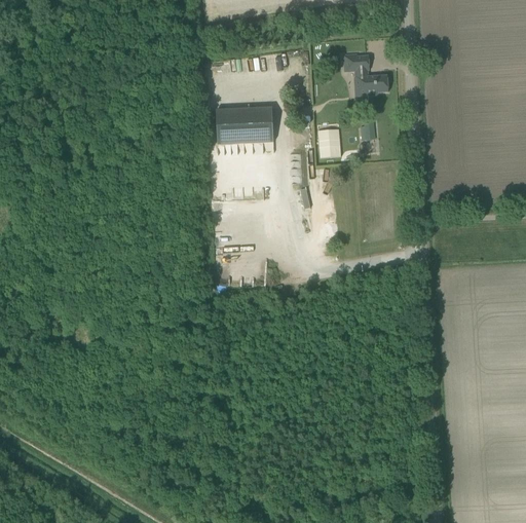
[(357,52),(343,53),(344,70),(354,70),(355,76),(355,77),(362,76),(363,94),(376,94),(376,91),(388,90),(387,74),(368,75),(367,69),(369,69),(368,54),(357,55),(357,52)]
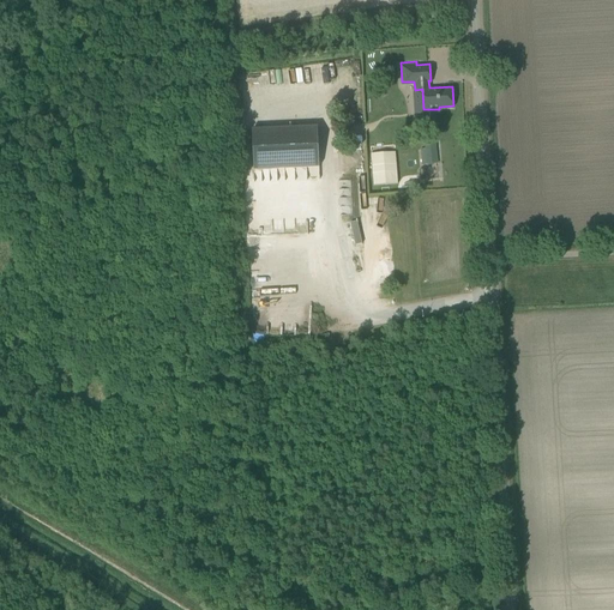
[(317,125),(252,127),(253,168),(318,165),(317,125)]
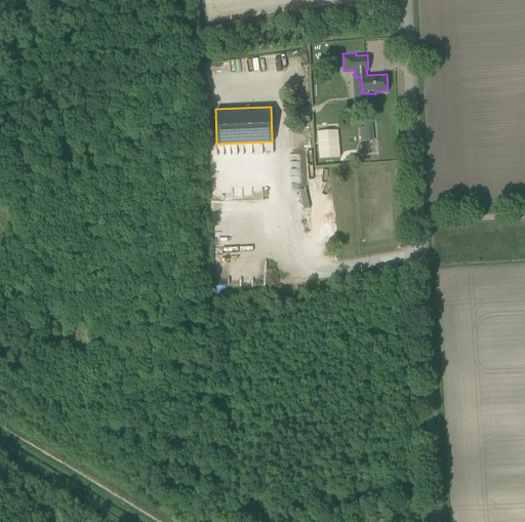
[(379,122),(380,156),(395,155),(394,121),(379,122)]
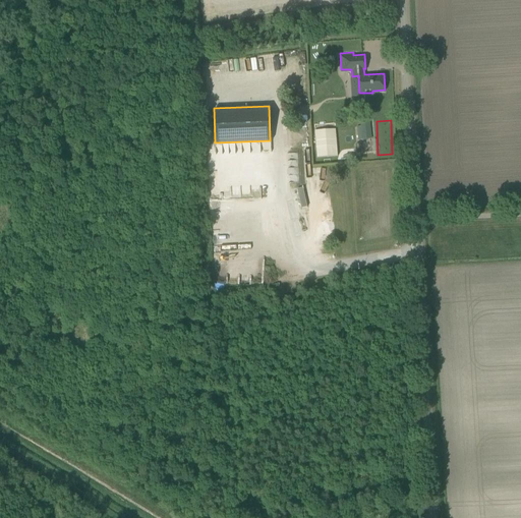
[(298,150),(287,150),(288,179),(299,178),(298,150)]
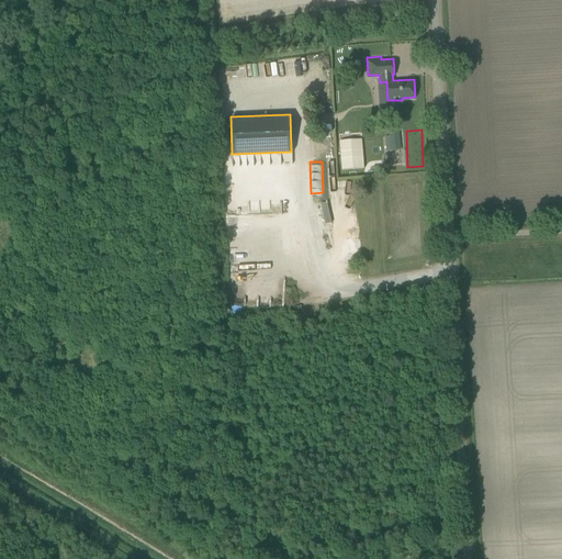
[(329,199),(322,200),(324,221),(333,220),(329,199)]
